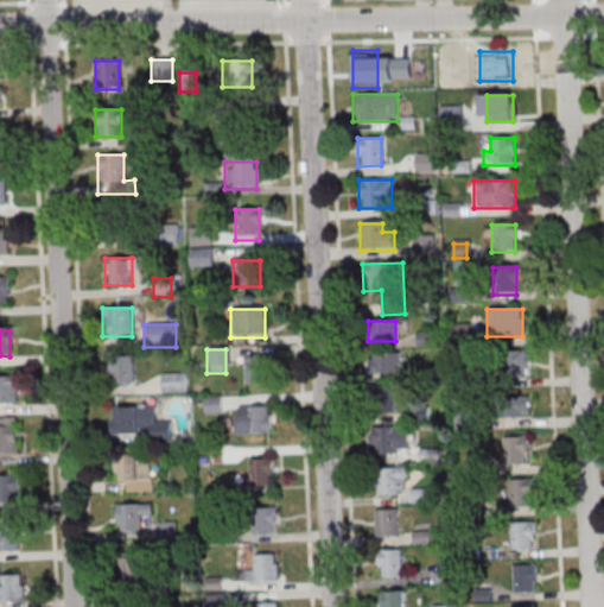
[(526,351),(493,351),(493,379),(526,379),(526,351)]
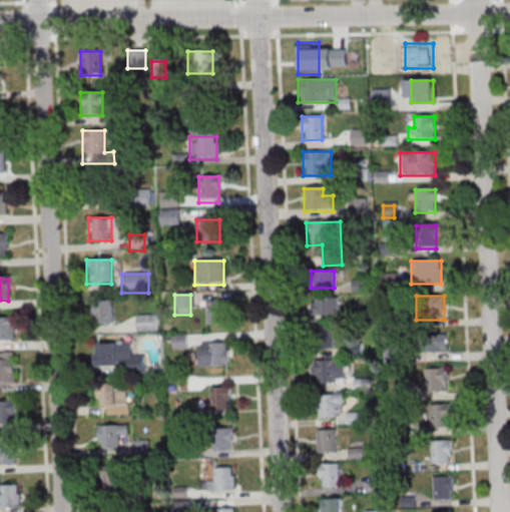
[(336,316),(336,298),(310,298),(310,316),(336,316)]
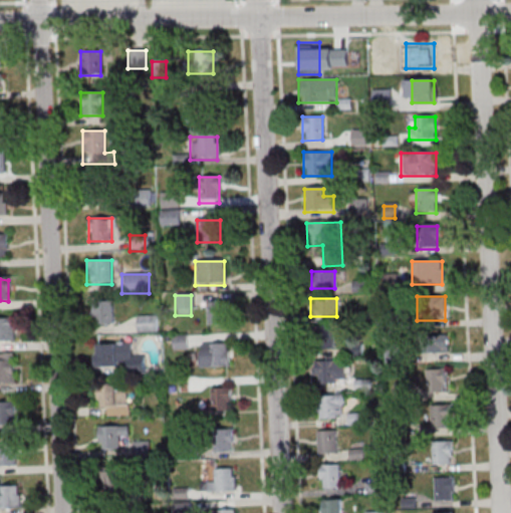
[(91,325),(111,325),(111,302),(91,302),(91,325)]
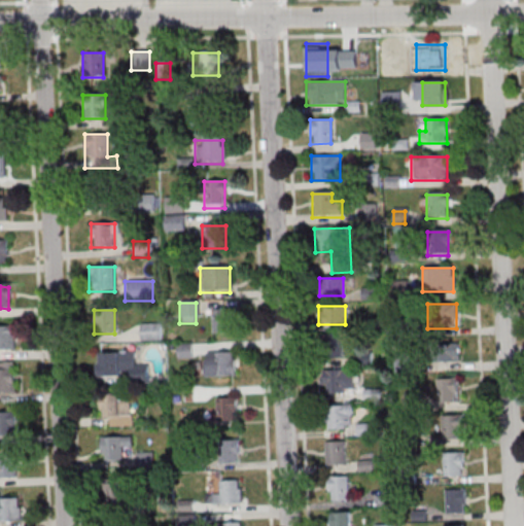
[(210,310),(210,334),(233,334),(233,310),(210,310)]
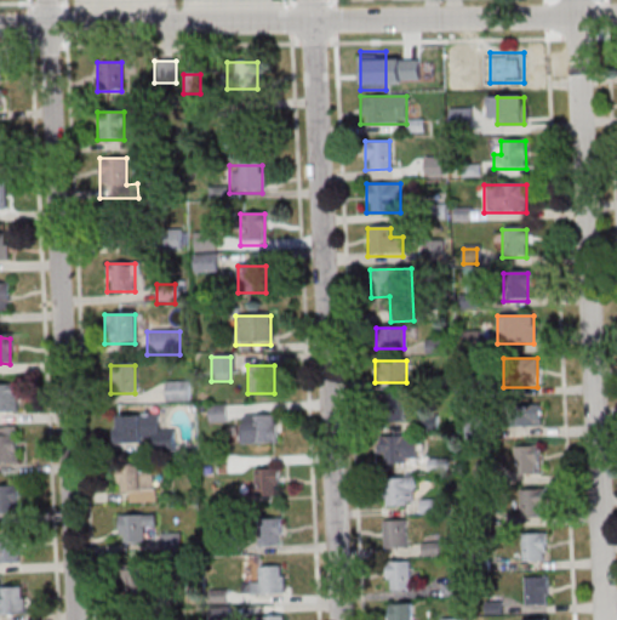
[(164,403),(187,403),(187,382),(164,382),(164,403)]
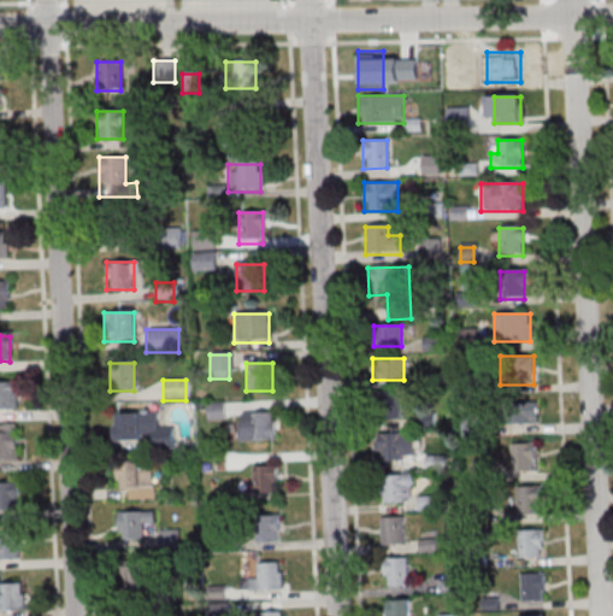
[(15,382),(0,381),(0,410),(15,410),(15,382)]
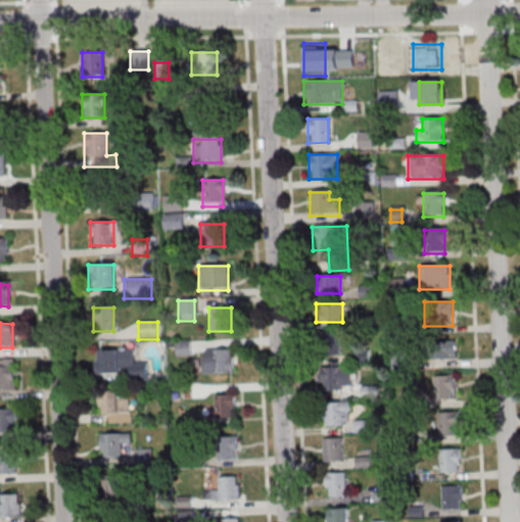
[(335,353),(335,335),(318,335),(318,353),(335,353)]
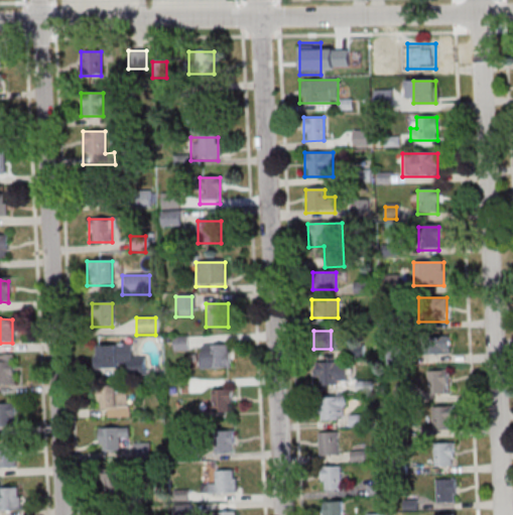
[(446,355),(446,334),(421,334),(421,355),(446,355)]
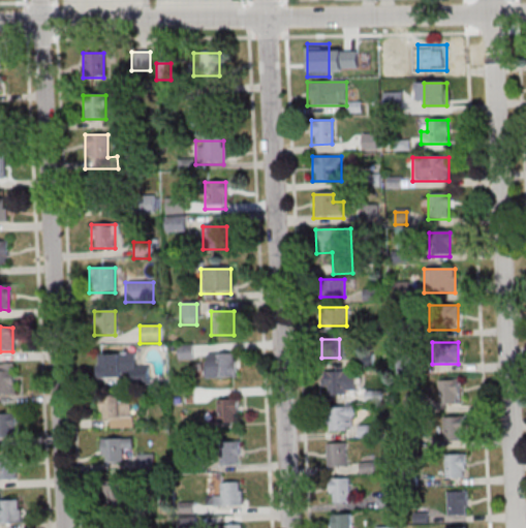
[(190,360),(190,347),(177,347),(177,360),(190,360)]
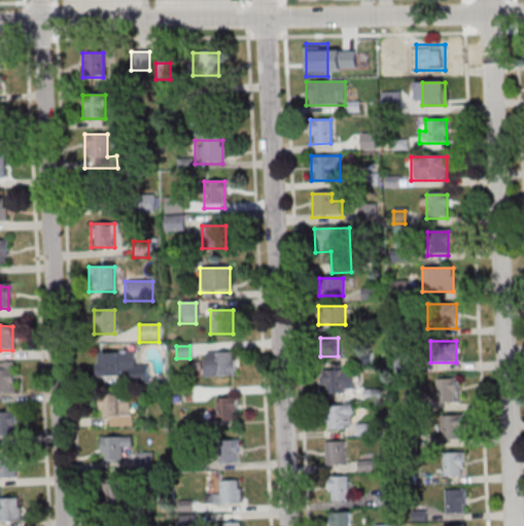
[(98,380),(147,379),(146,364),(134,364),(134,352),(97,353),(98,380)]
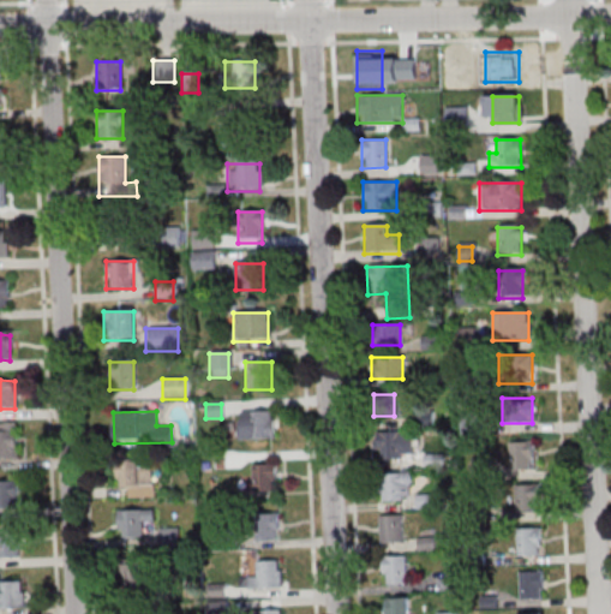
[(271,412),(237,412),(237,440),(271,440),(271,412)]
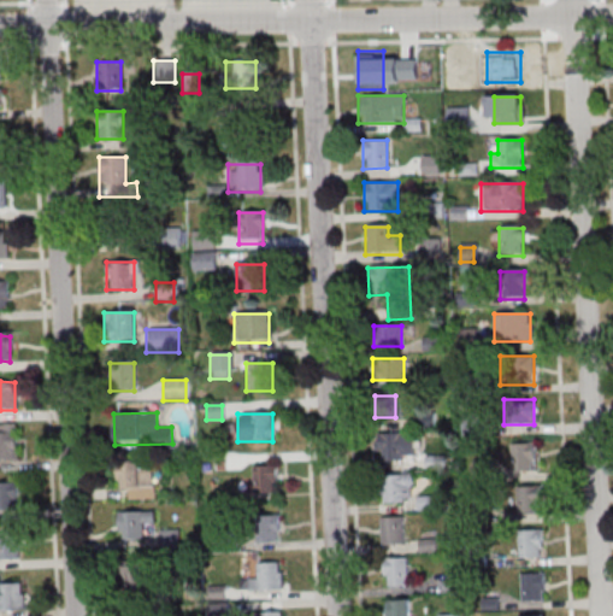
[(0,461),(15,461),(15,426),(0,424),(0,461)]
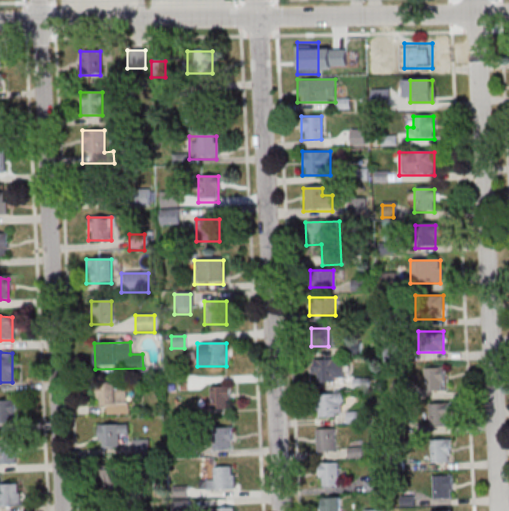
[(310,359),(310,382),(342,382),(342,359),(310,359)]
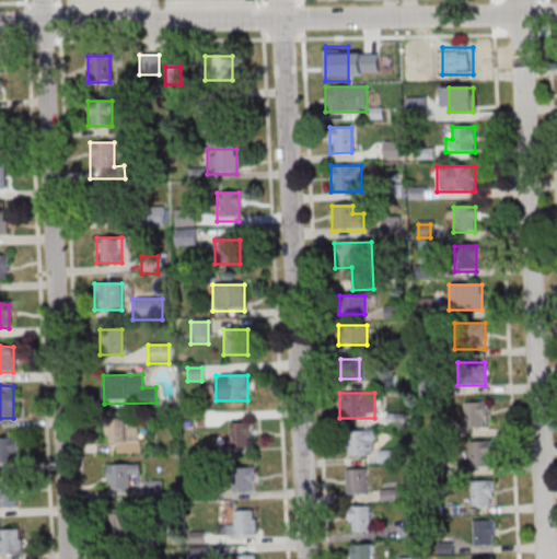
[(463,403),(463,427),(485,427),(485,403),(463,403)]
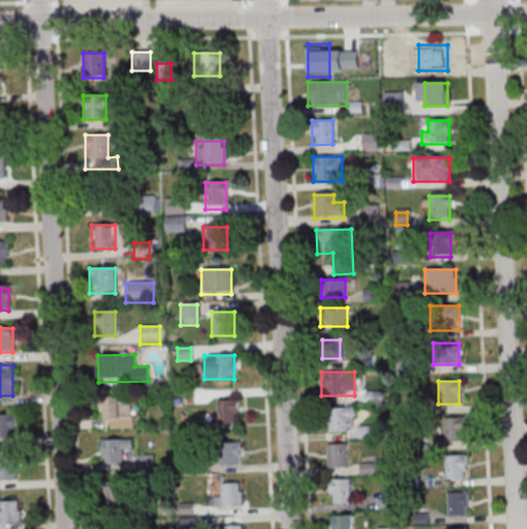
[(99,428),(130,428),(130,399),(99,399),(99,428)]
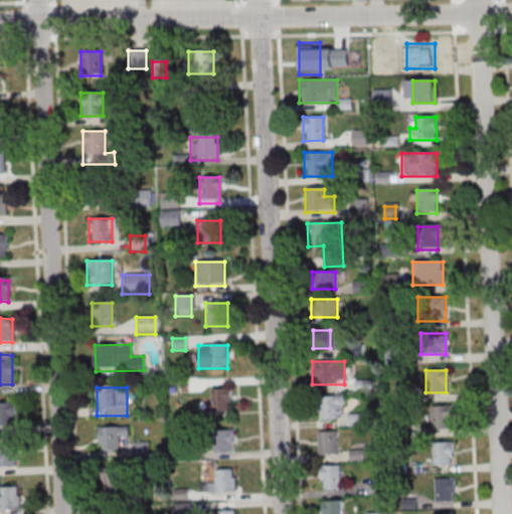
[(229,411),(229,389),(210,389),(210,411),(229,411)]
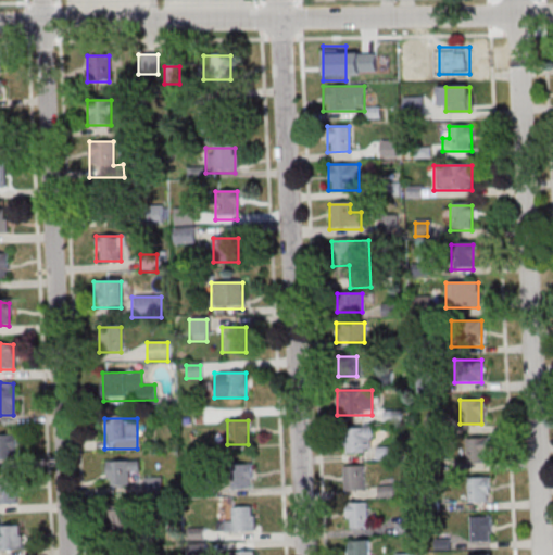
[(343,427),(343,453),(369,453),(369,427),(343,427)]
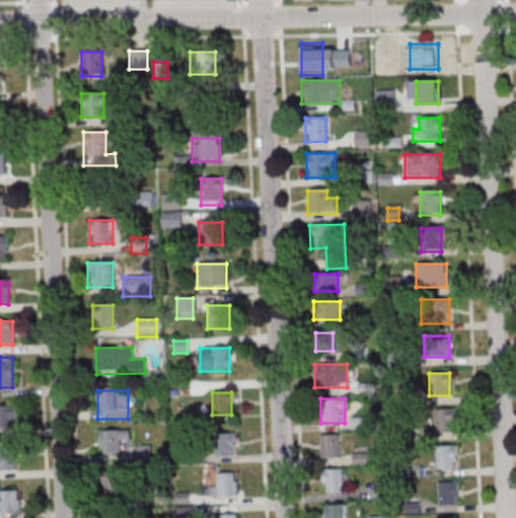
[(0,429),(15,429),(14,405),(0,405),(0,429)]
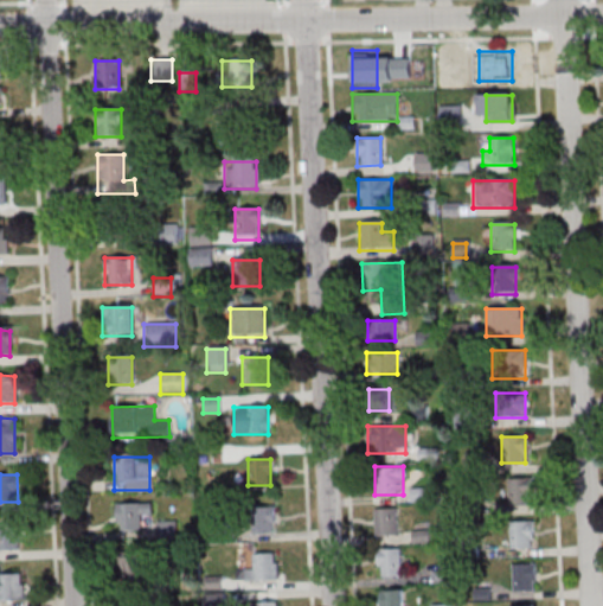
[(507,506),(527,506),(527,480),(507,480),(507,506)]
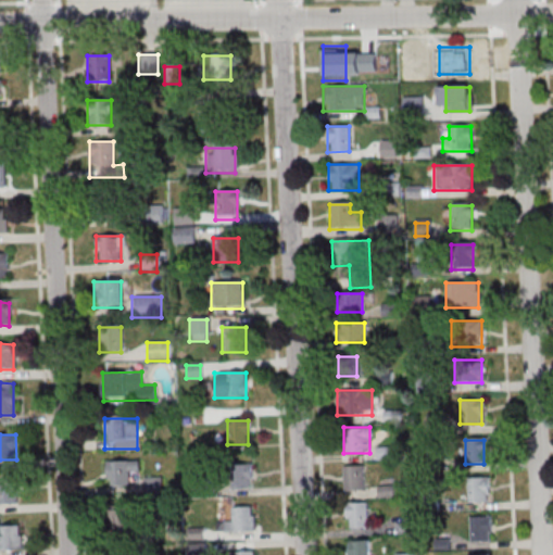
[(105,464),(105,488),(129,488),(129,464),(105,464)]
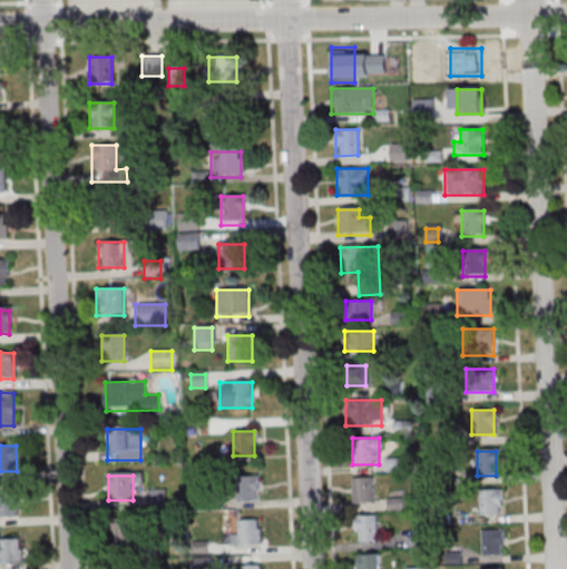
[(256,501),(256,476),(236,476),(236,501),(256,501)]
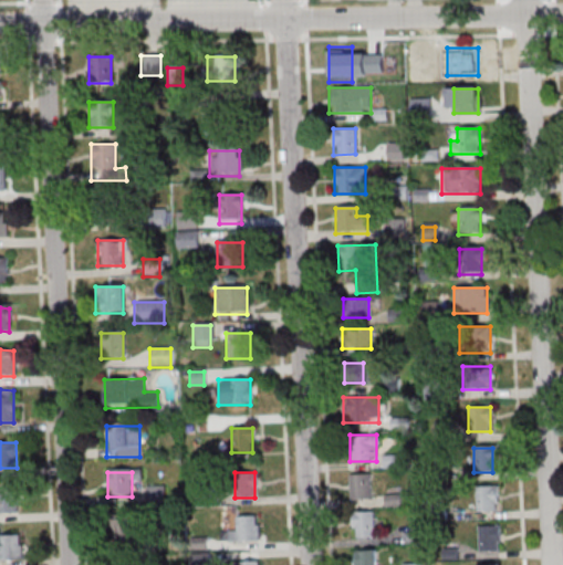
[(348,475),(348,500),(368,500),(368,475),(348,475)]
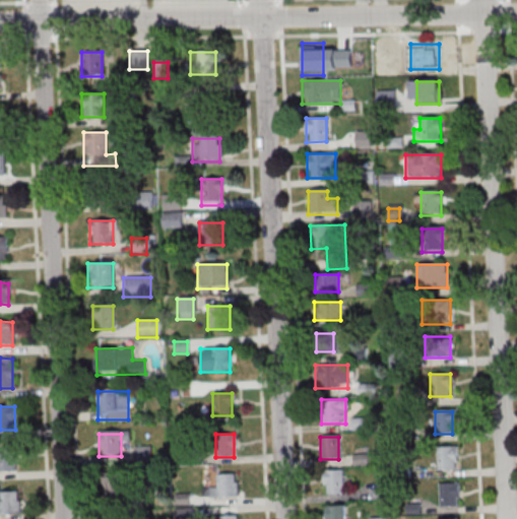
[(435,446),(435,470),(456,470),(456,446),(435,446)]
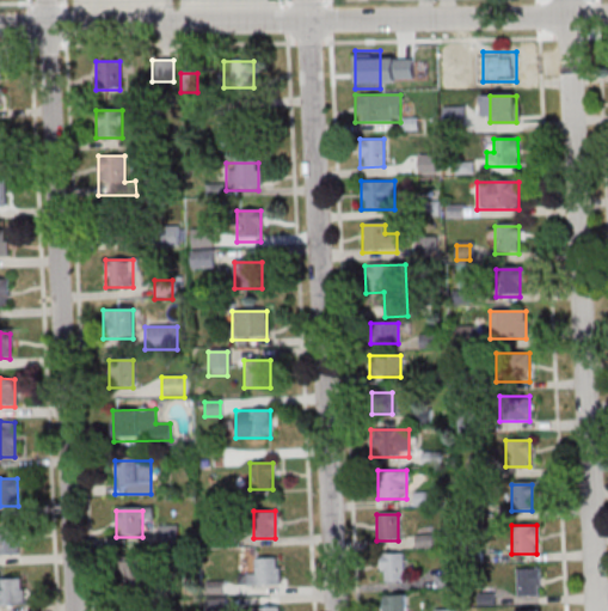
[(0,553),(18,554),(18,529),(0,529),(0,553)]
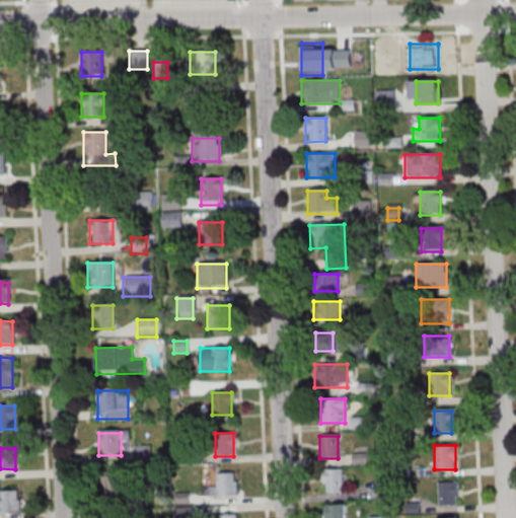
[(321,469),(321,494),(341,494),(341,469),(321,469)]
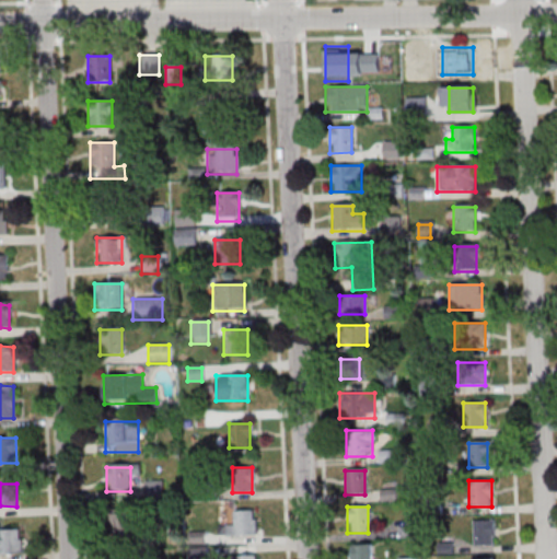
[(134,510),(114,510),(114,538),(134,538),(134,510)]
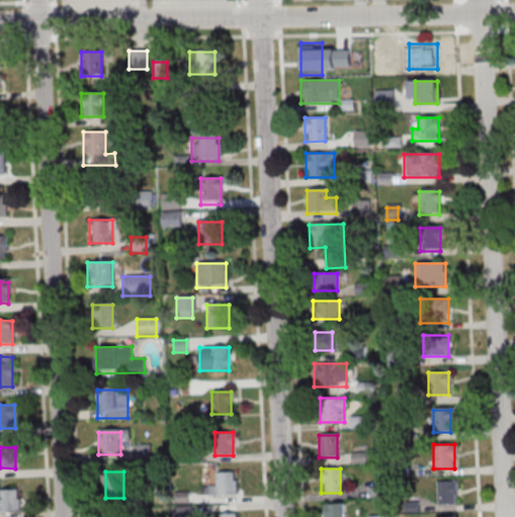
[(235,496),(235,472),(215,472),(215,486),(206,486),(206,496),(235,496)]
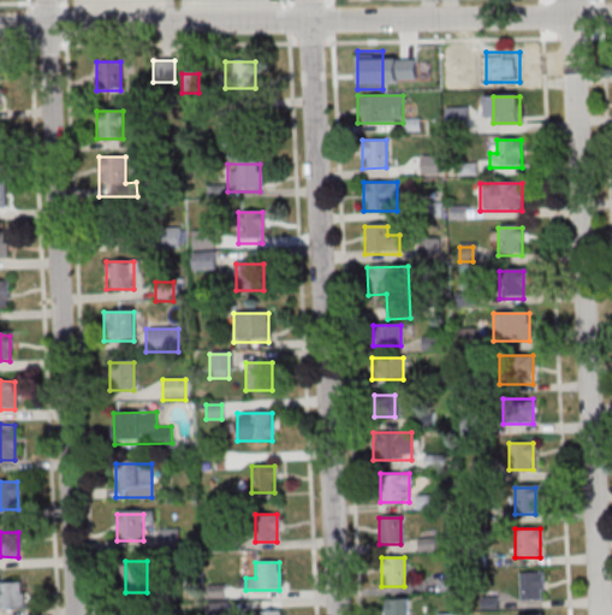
[(518,573),(518,601),(542,601),(542,573),(518,573)]
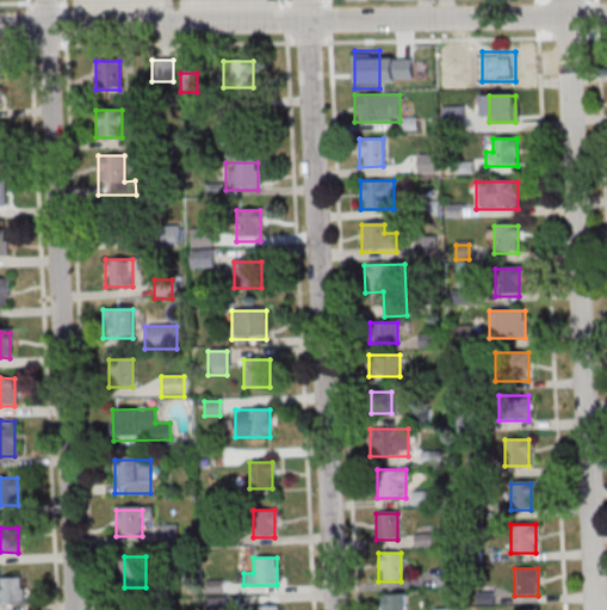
[(22,607),(22,578),(0,578),(0,607),(22,607)]
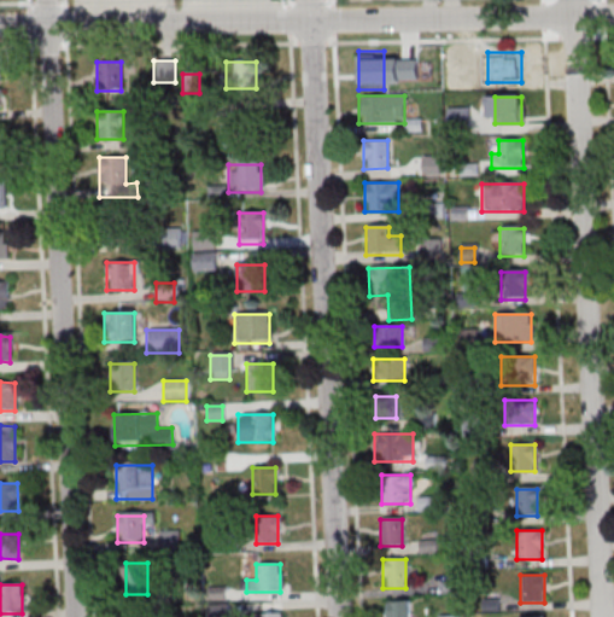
[(409,616),(409,603),(385,603),(384,616),(409,616)]
